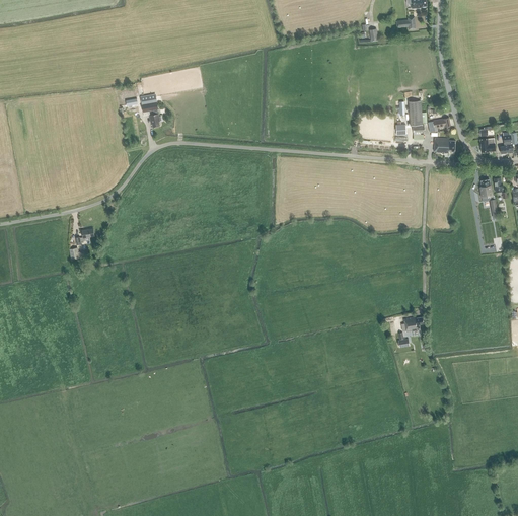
[(408,27),(415,26),(413,13),(407,14),(407,17),(395,18),(395,24),(408,23),(408,27)]
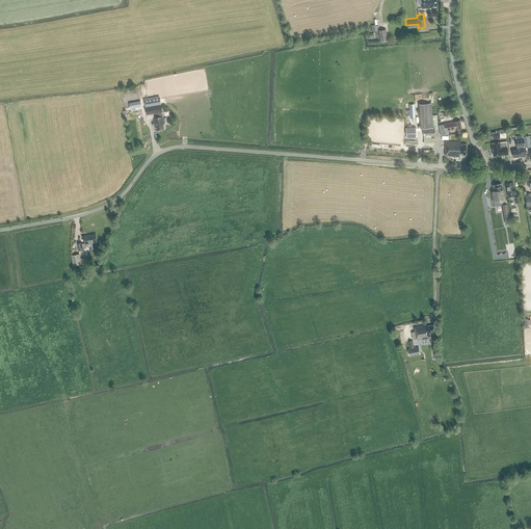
[(432,126),(430,100),(418,101),(419,126),(422,126),(423,141),(433,140),(433,135),(430,135),(430,134),(434,133),(433,126),(432,126)]
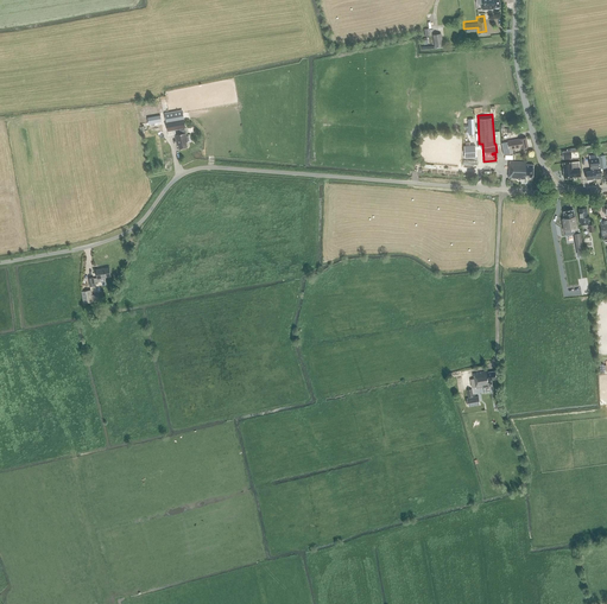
[(178,126),(179,131),(174,132),(175,140),(177,140),(177,145),(185,144),(185,139),(187,139),(187,138),(188,138),(188,133),(185,133),(184,129),(183,125),(184,125),(182,115),(164,119),(166,128),(178,126)]
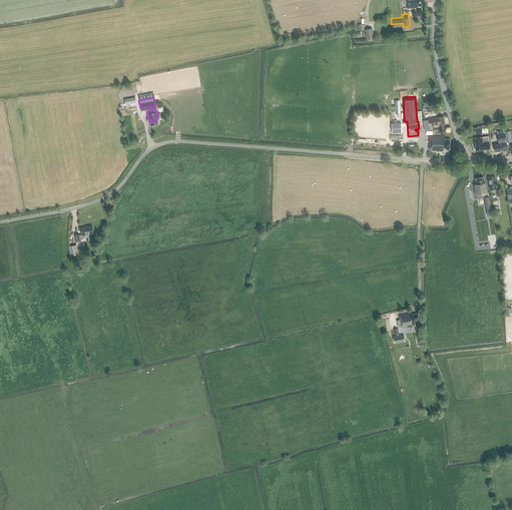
[(432,127),(432,123),(438,122),(438,123),(444,121),(442,113),(427,116),(422,117),(424,125),(425,127),(432,127)]
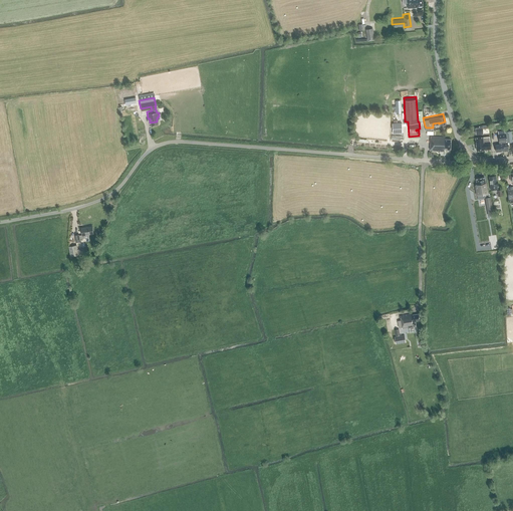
[(393,132),(402,131),(401,120),(392,121),(393,132)]
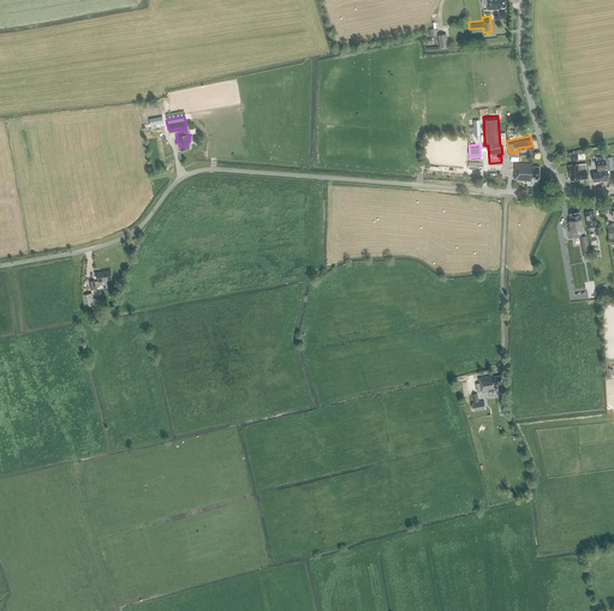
[(595,154),(595,157),(596,169),(591,171),(592,179),(607,177),(606,168),(604,167),(603,153),(595,154)]
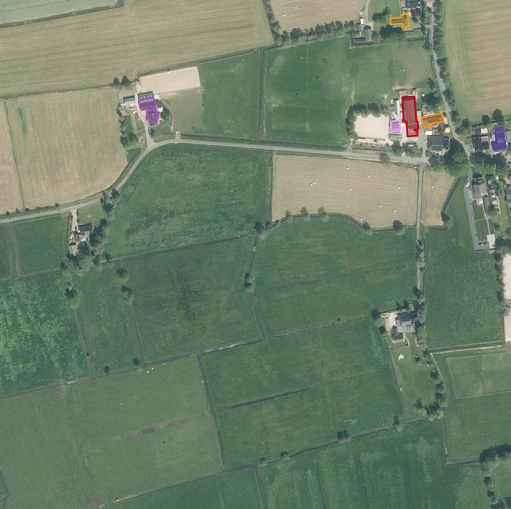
[(447,146),(448,136),(442,136),(442,134),(428,134),(427,148),(441,148),(441,146),(447,146)]
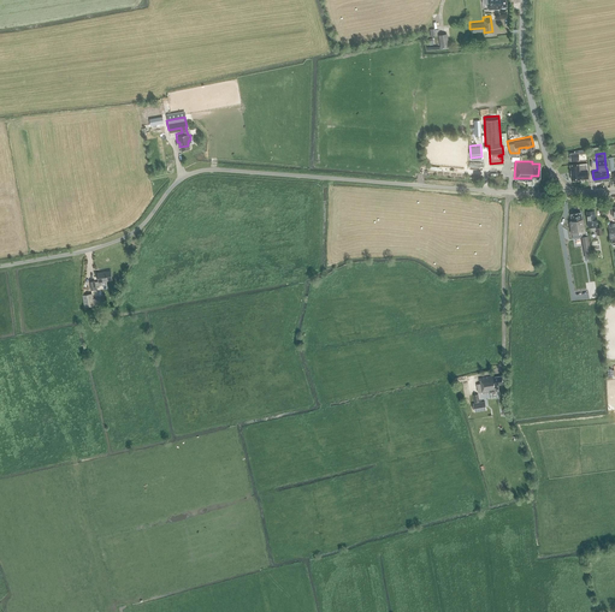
[(569,177),(586,176),(585,161),(569,162),(569,177)]
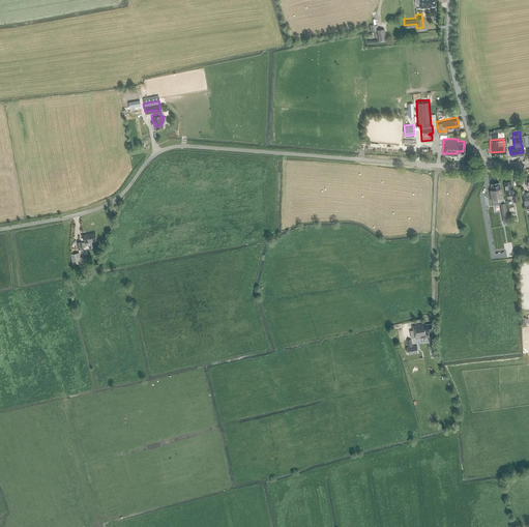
[(511,188),(512,188),(511,183),(510,184),(509,178),(503,179),(505,194),(511,193),(511,188)]
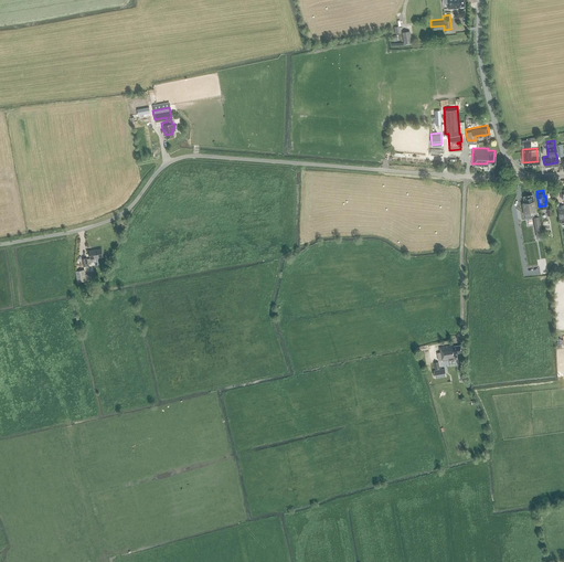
[(541,233),(541,229),(538,209),(535,210),(533,199),(532,199),(531,192),(522,193),(523,200),(521,200),(523,211),(532,210),(536,234),(541,233)]
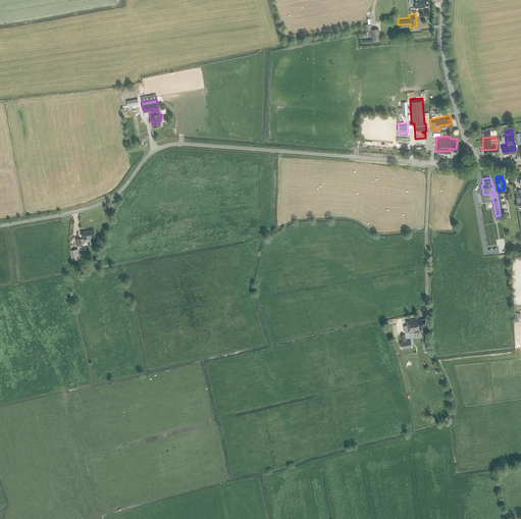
[(85,240),(89,239),(89,236),(94,235),(93,226),(81,228),(82,236),(80,237),(80,236),(74,237),(76,244),(81,243),(80,240),(85,239),(85,240)]
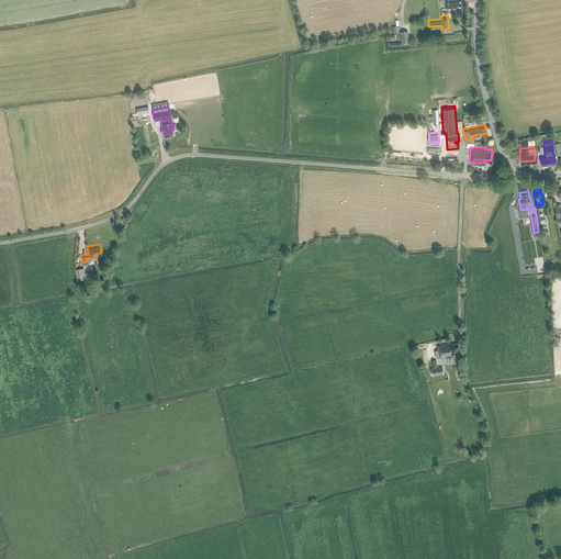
[(83,270),(82,265),(74,267),(76,277),(85,276),(93,274),(92,268),(83,270)]
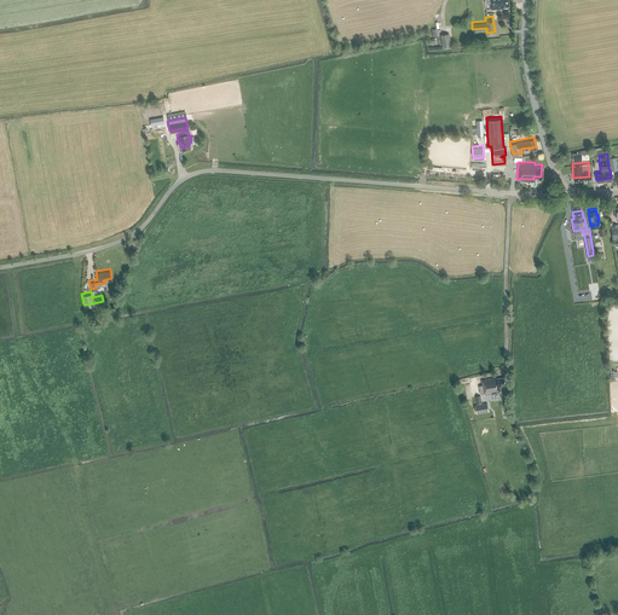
[(500,383),(503,383),(502,375),(495,376),(495,375),(480,377),(483,393),(500,389),(500,383)]
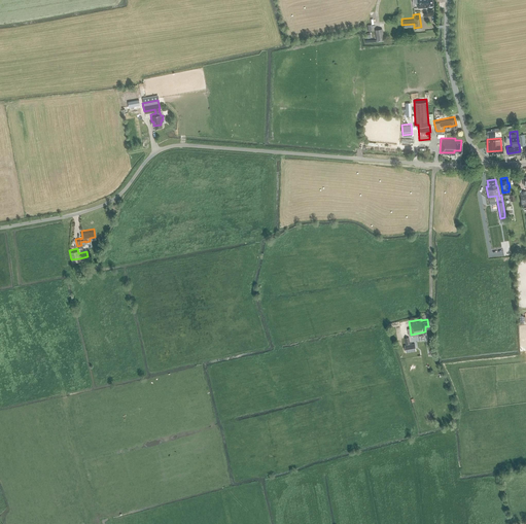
[(415,348),(414,341),(402,343),(404,350),(415,348)]
